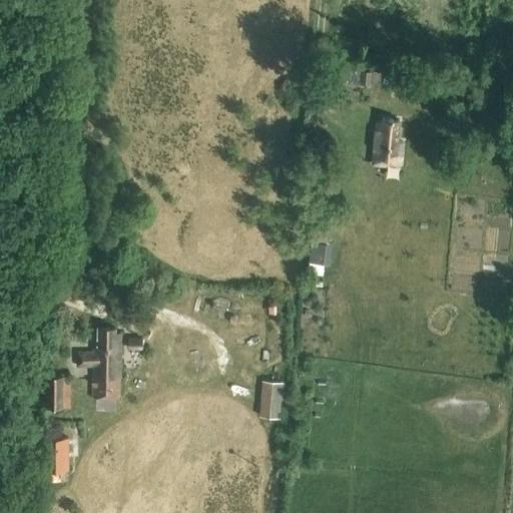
[(359,83),(360,70),(335,69),(334,82),(359,83)]
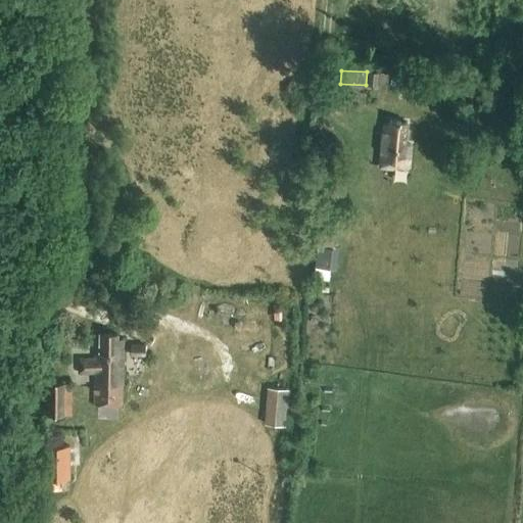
[(369,73),(368,85),(377,86),(378,74),(369,73)]
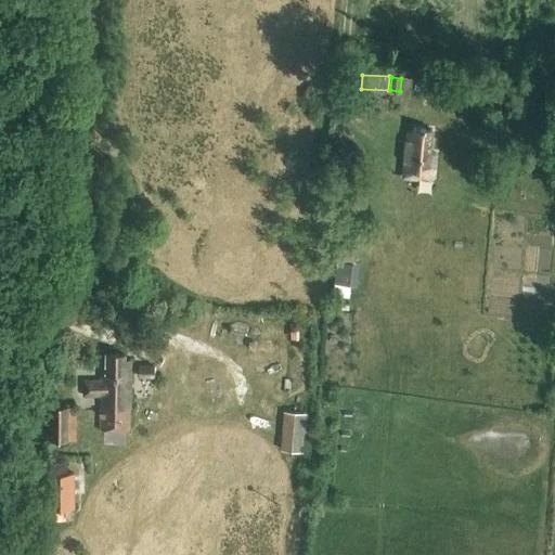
[(403,178),(416,179),(417,177),(434,178),(436,154),(430,154),(431,130),(414,129),(413,134),(408,133),(403,178)]
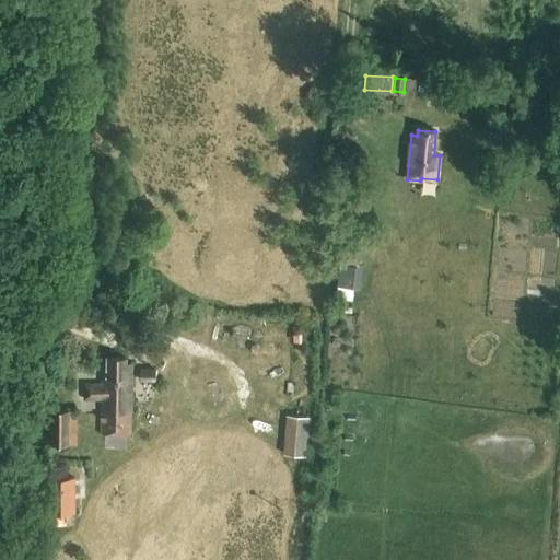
[(362,266),(339,264),(337,287),(360,289),(362,266)]
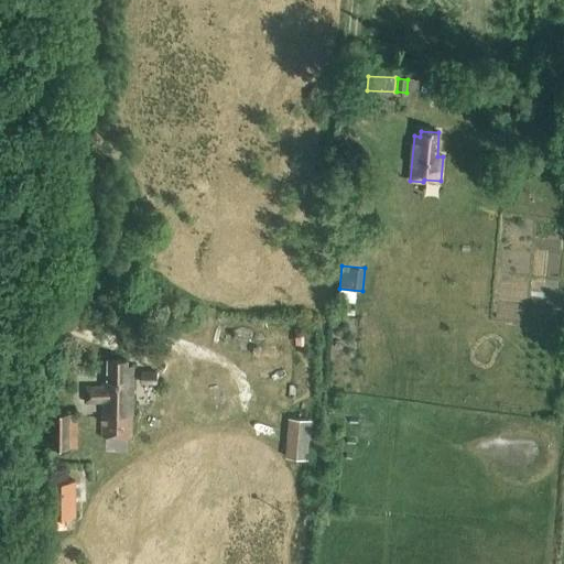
[(132,438),(132,366),(127,366),(127,360),(109,360),(109,381),(104,381),(104,387),(84,387),(84,403),(104,403),(104,438),(132,438)]
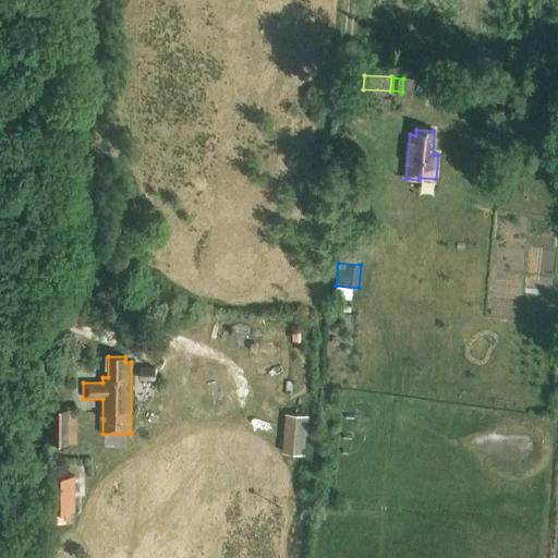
[(140,381),(156,380),(156,367),(140,367),(140,381)]
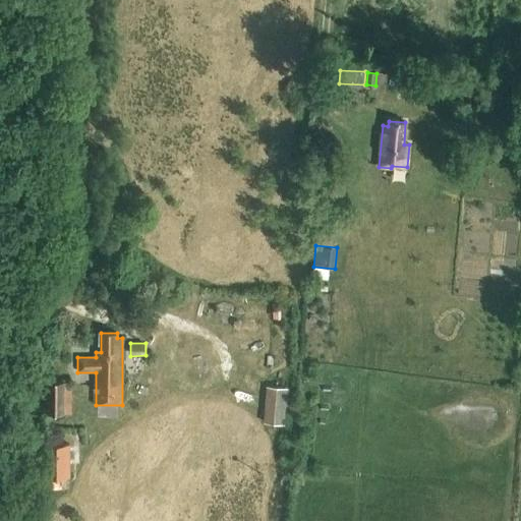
[(46,414),(72,414),(72,383),(46,383),(46,414)]
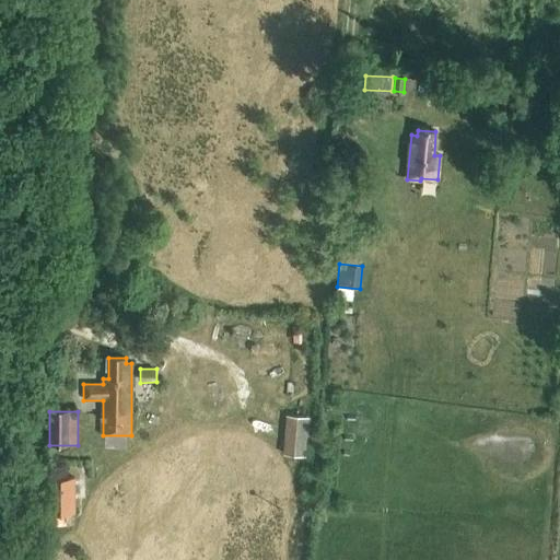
[(290,411),(288,452),(313,453),(314,412),(290,411)]
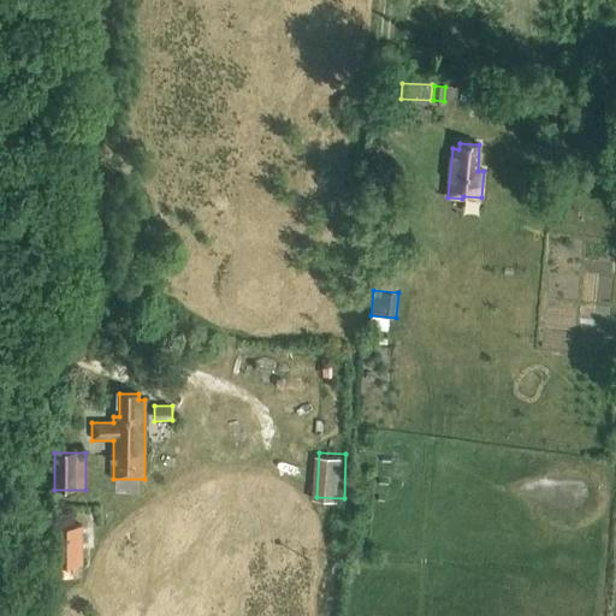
[(83,566),(83,527),(51,527),(52,567),(83,566)]
